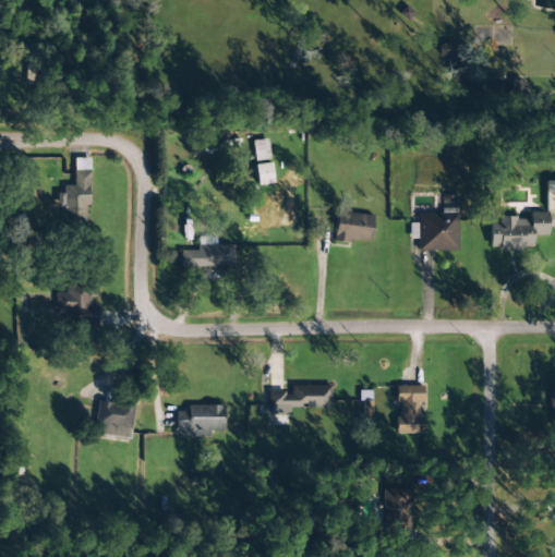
[(257,160),(273,158),(270,138),(255,140),(257,160)]
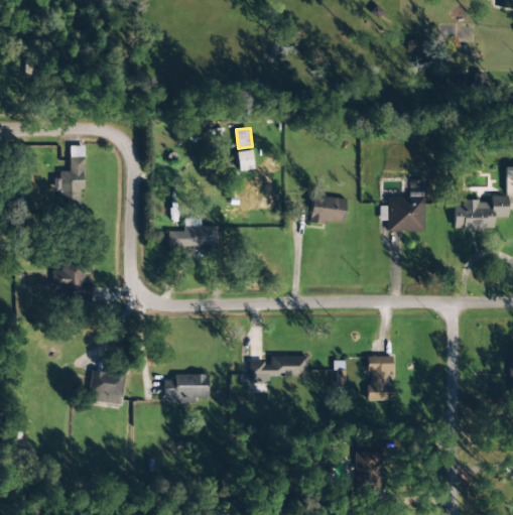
[(71,145),(71,170),(60,170),(60,200),(85,200),(85,145),(71,145)]
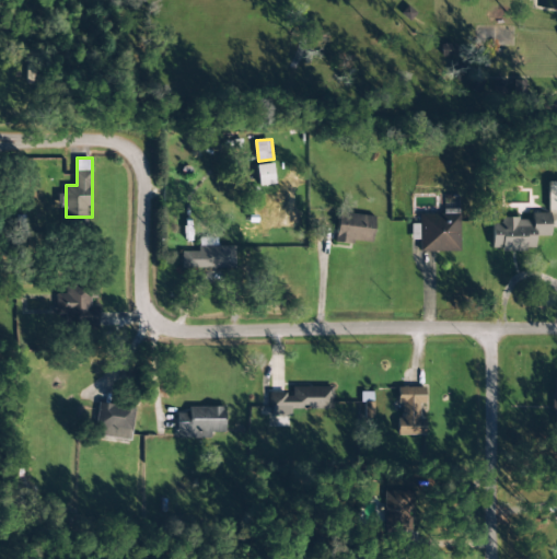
[(262,185),(277,184),(275,163),(259,164),(262,185)]
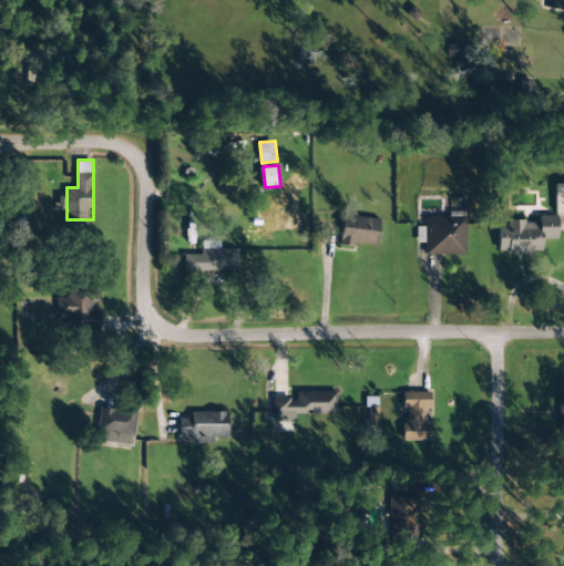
[(381,217),(344,215),(342,244),(380,246),(381,217)]
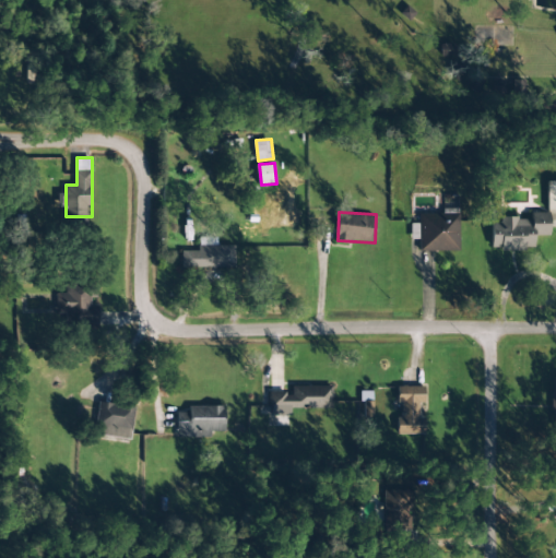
[(461,212),(422,212),(421,250),(461,250),(461,212)]
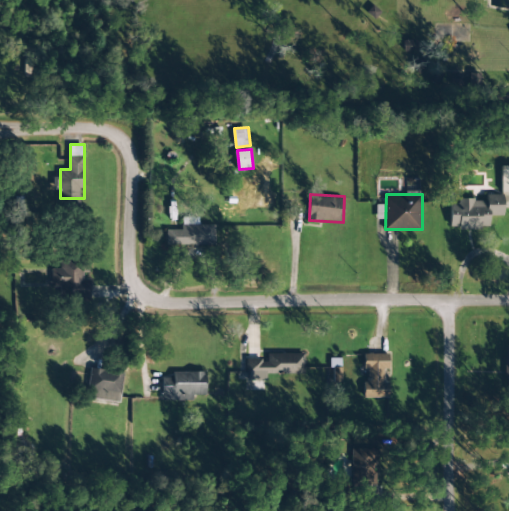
[(505,215),(505,194),(488,194),(488,199),(460,199),(460,203),(451,203),(452,227),(491,227),(491,215),(505,215)]
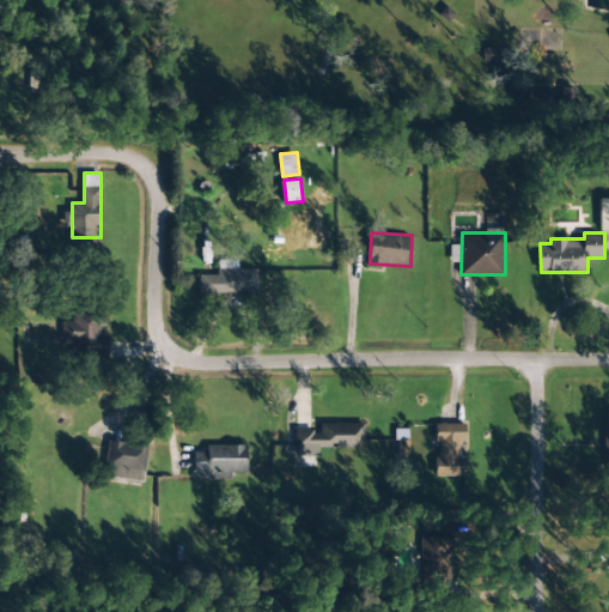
[(259,268),(241,268),(241,259),(220,260),(220,274),(200,274),(201,294),(260,292),(259,268)]
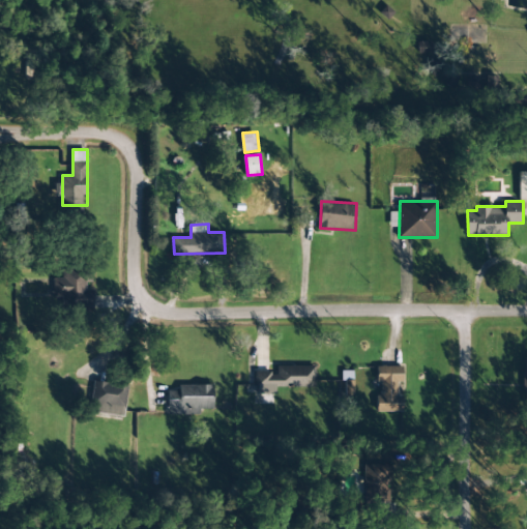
[(92,306),(92,281),(94,281),(94,269),(64,269),(64,277),(54,277),(54,294),(64,294),(64,305),(92,306)]
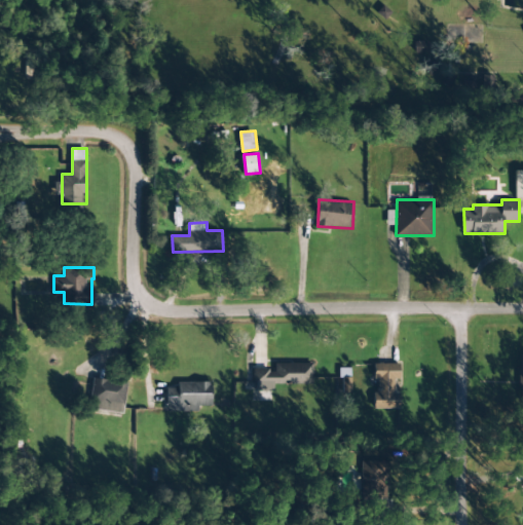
[(314,383),(314,363),(276,363),(276,369),(255,369),(255,400),(274,399),(274,383),(314,383)]
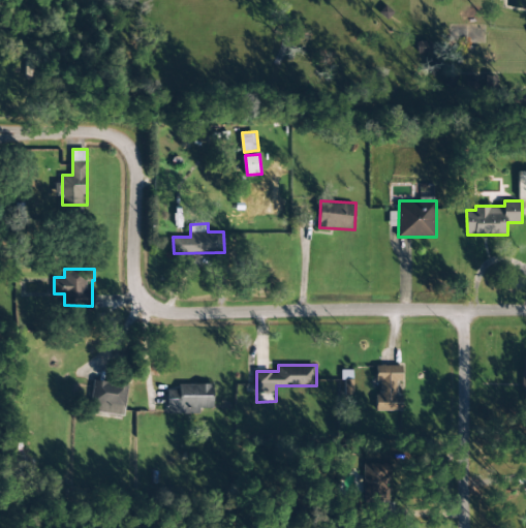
[(403,365),(377,365),(377,380),(378,380),(379,408),(401,407),(401,381),(403,381),(403,365)]
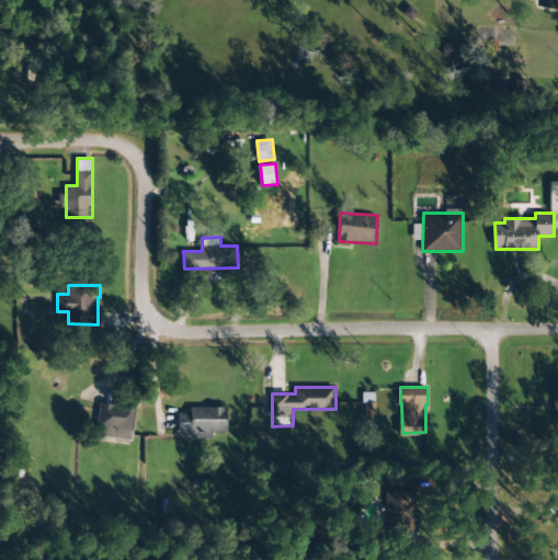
[(376,416),(376,391),(366,392),(366,418),(376,416)]
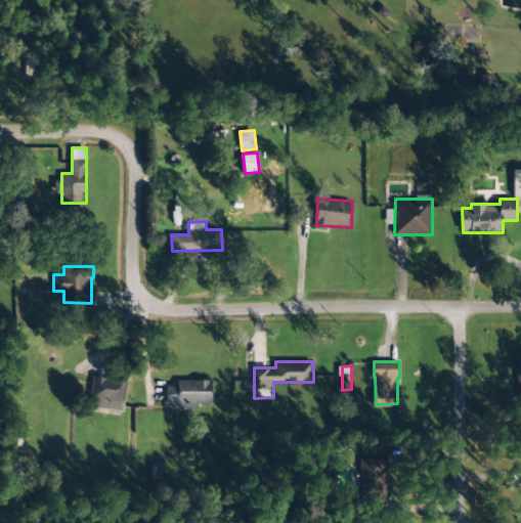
[(125,410),(128,380),(94,376),(91,407),(125,410)]
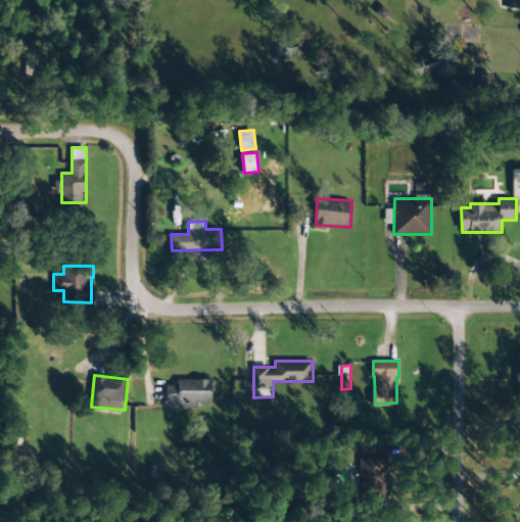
[(167,409),(199,408),(199,404),(213,402),(211,379),(178,380),(178,385),(167,385),(167,409)]
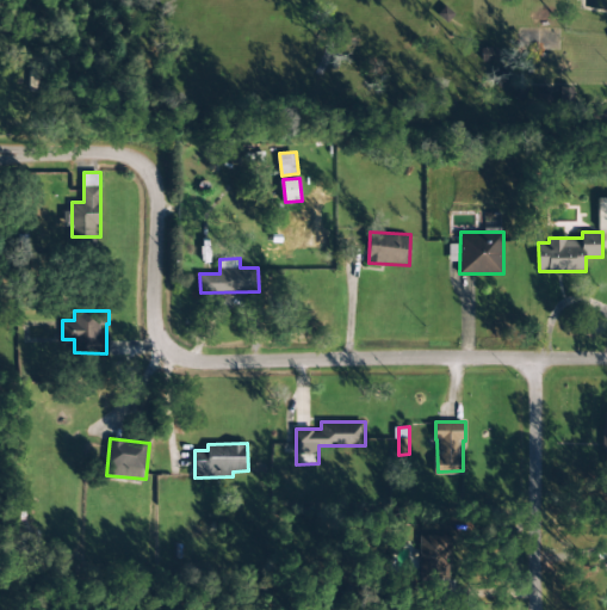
[(452,535),(422,535),(423,578),(437,578),(438,599),(453,599),(452,535)]
